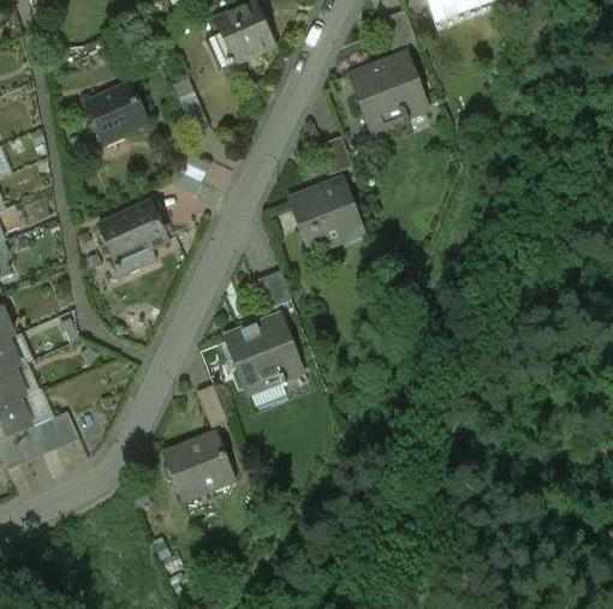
[(255,0),(218,17),(222,30),(236,60),(237,61),(277,43),(257,0),(255,0)]
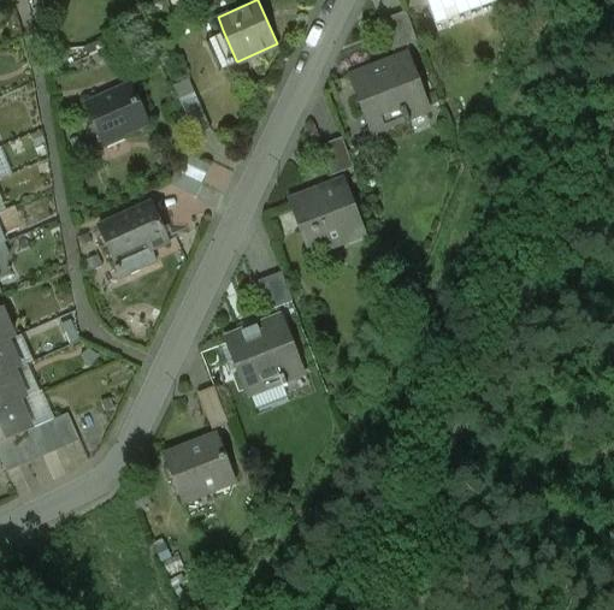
[(407,7),(382,17),(394,47),(419,37),(407,7)]
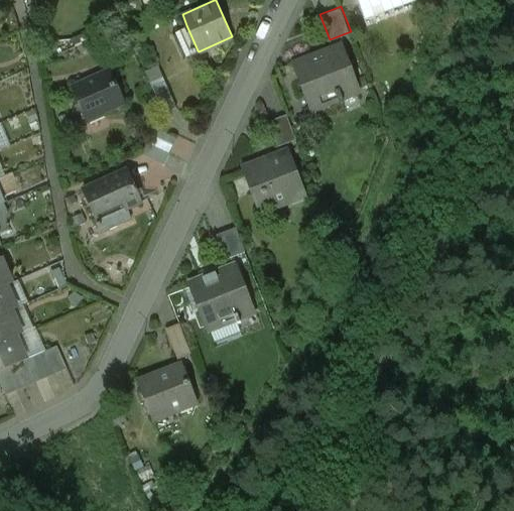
[(186,25),(174,31),(185,56),(198,50),(186,25)]
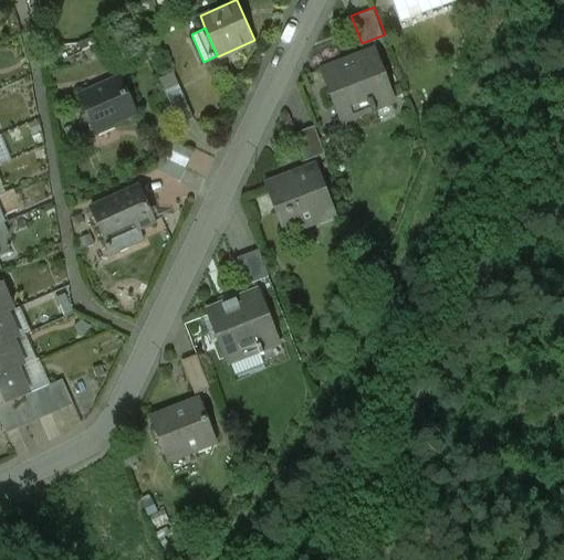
[(375,45),(353,54),(353,55),(324,66),(345,117),(373,106),(375,109),(378,108),(378,106),(396,99),(375,45)]
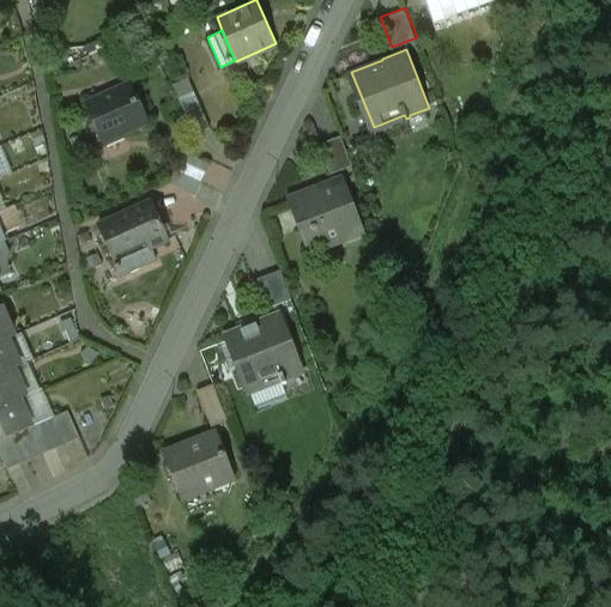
[(132,82),(90,101),(97,117),(96,117),(104,135),(122,127),(125,131),(150,120),(140,98),(139,98),(132,82)]
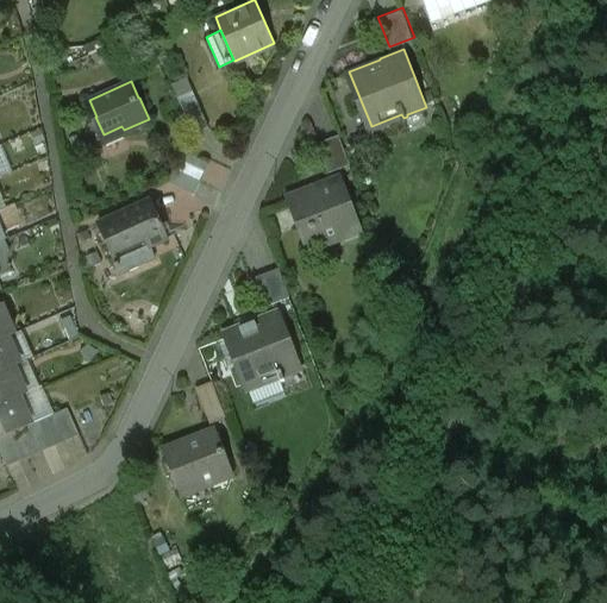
[(211,124),(196,93),(181,99),(195,131),(211,124)]
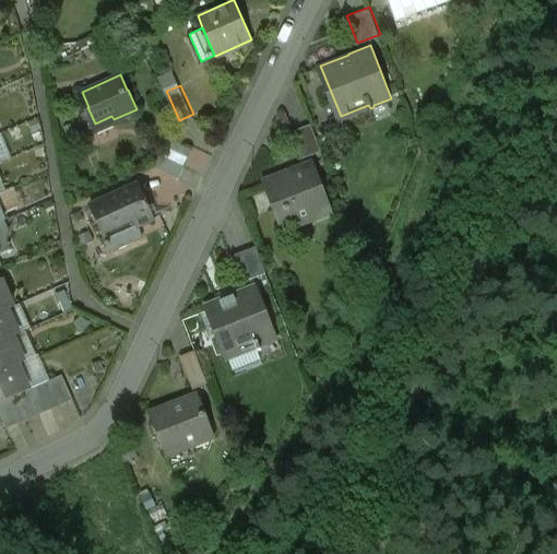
[(311,121),(293,129),(304,155),(322,149),(311,121)]
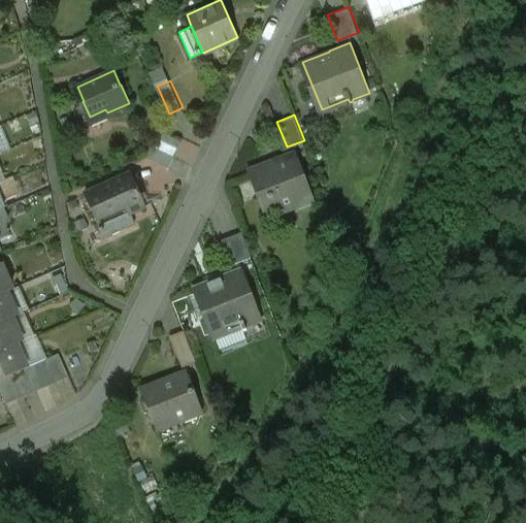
[(174,155),(153,144),(148,156),(169,166),(174,155)]
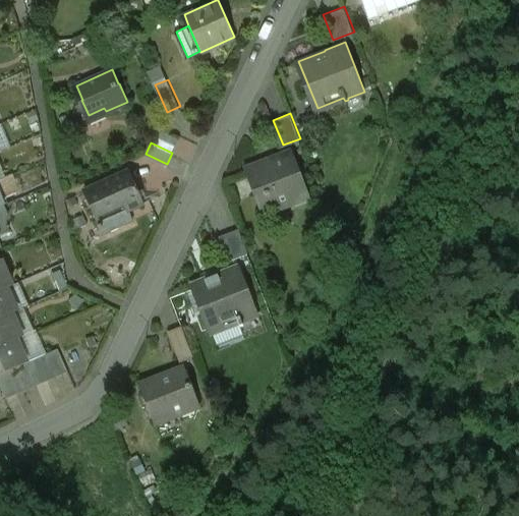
[(291,149),(247,165),(265,211),(308,193),(291,149)]
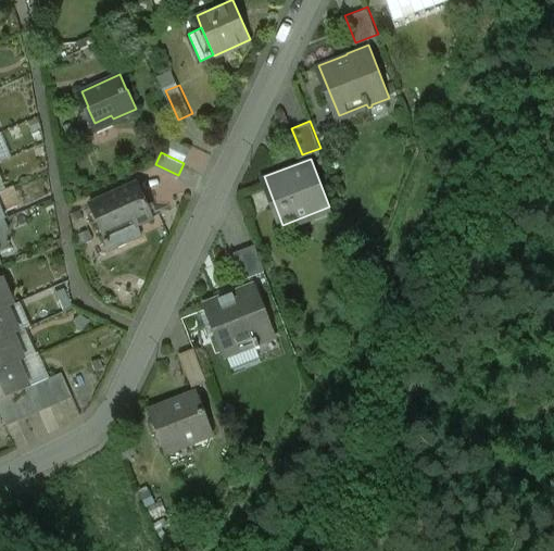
[(139,180),(91,202),(104,232),(135,217),(137,222),(139,222),(154,214),(139,180)]
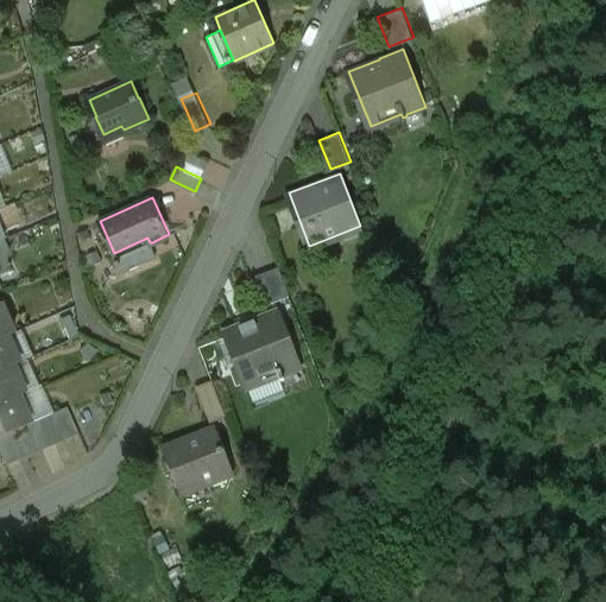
[(147,238),(114,253),(118,261),(117,261),(118,265),(119,265),(120,265),(124,273),(158,258),(155,249),(155,248),(152,242),(150,242),(147,238)]
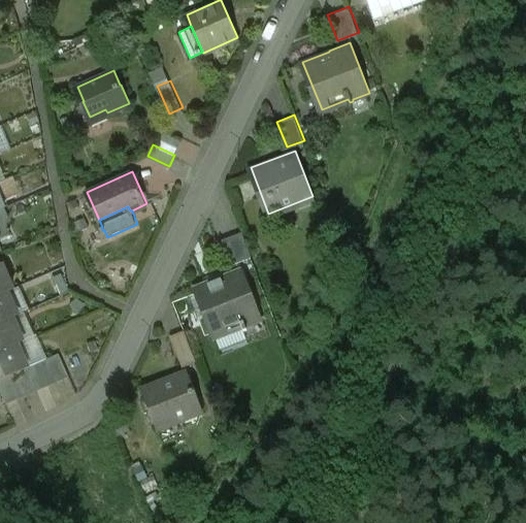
[(242,230),(220,239),(229,264),(253,255),(242,230)]
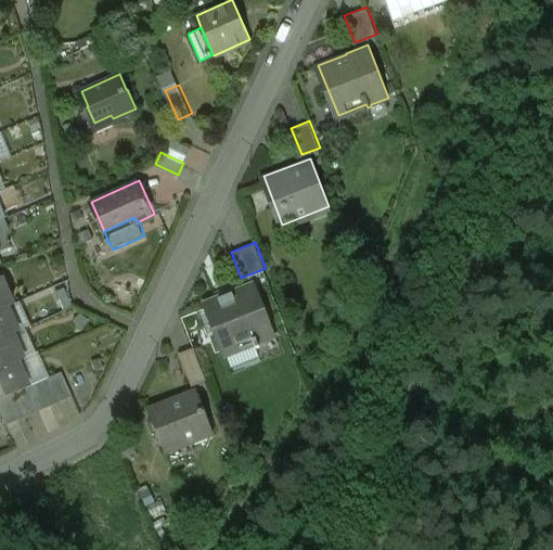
[(0,276),(0,307),(8,304),(14,301),(3,276),(0,276)]
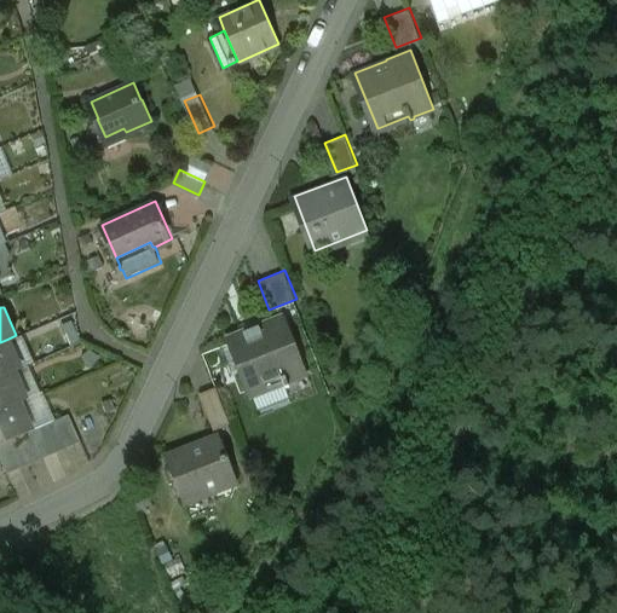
[(283,314),(229,335),(252,393),(286,381),(287,385),(292,383),(288,376),(305,369),(283,314)]
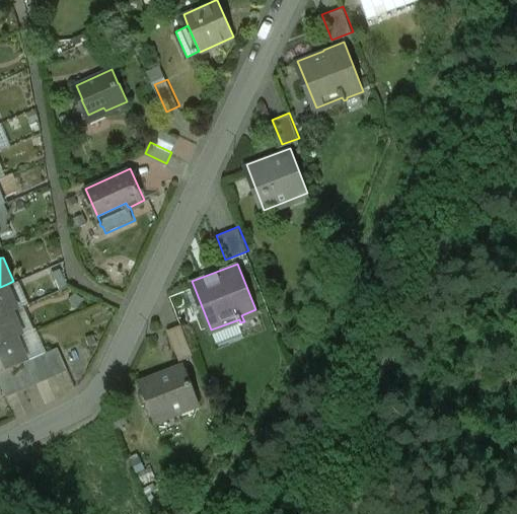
[(0,287),(0,314),(12,309),(17,306),(7,284),(0,287)]
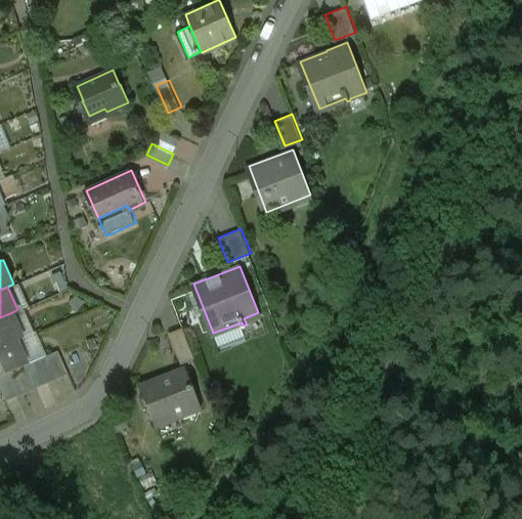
[(0,317),(0,345),(17,338),(23,336),(12,312),(0,317)]
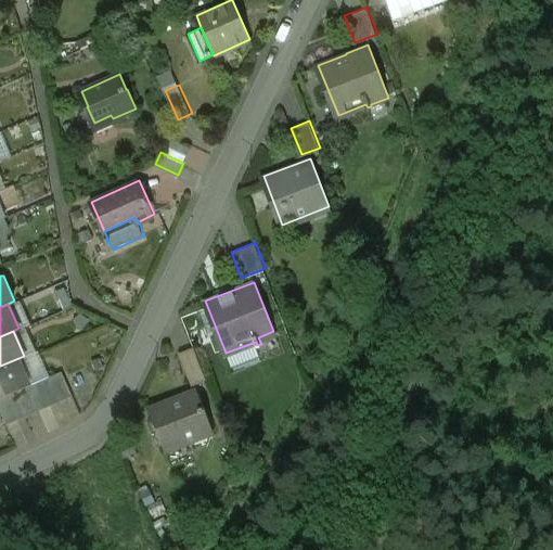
[(0,366),(0,396),(8,393),(18,388),(29,384),(18,358),(0,366)]
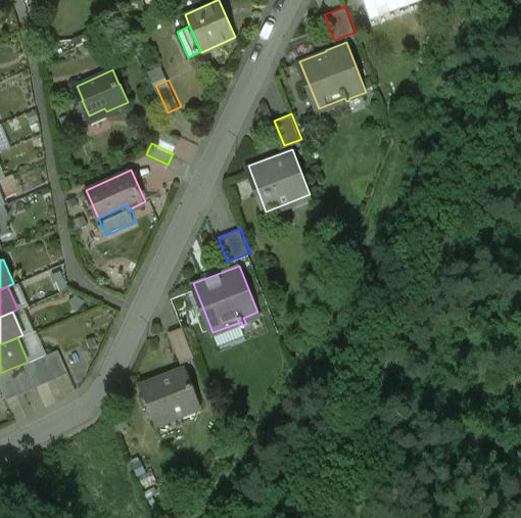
[(68,370),(59,347),(48,352),(58,374),(68,370)]
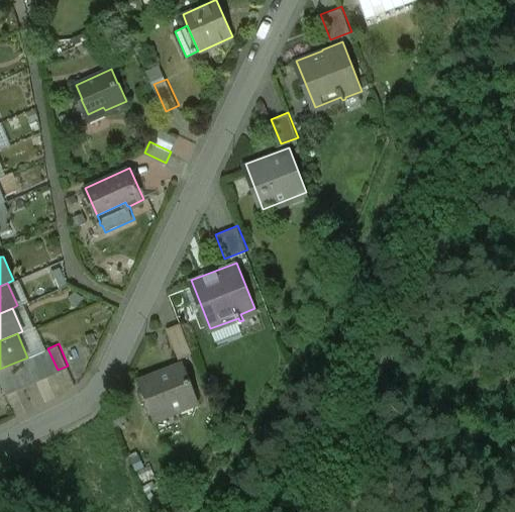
[(58,370),(47,348),(37,352),(47,375),(58,370)]
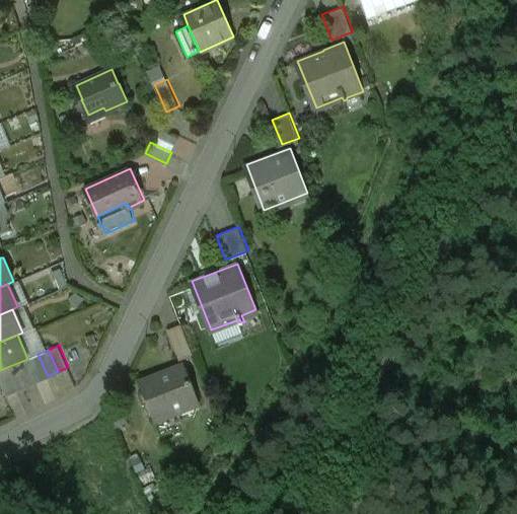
[(38,354),(27,359),(38,380),(48,376),(38,354)]
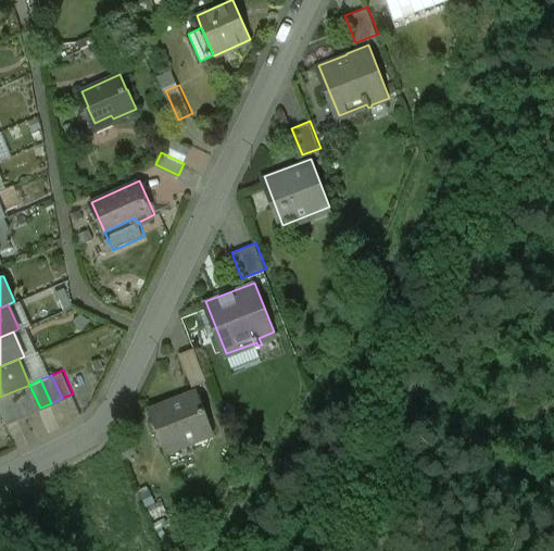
[(40,408),(29,385),(19,389),(29,412),(40,408)]
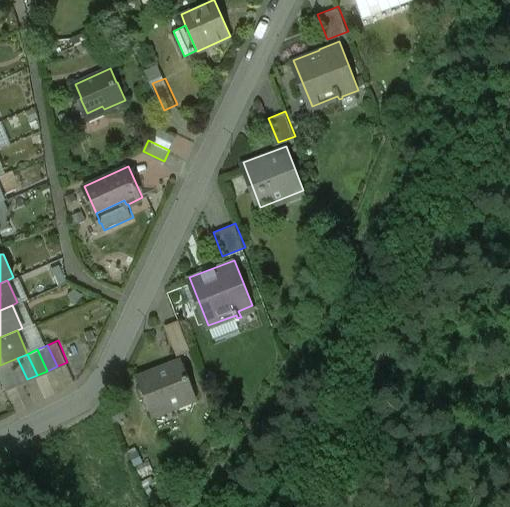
[(17,358),(7,362),(17,384),(27,379),(17,358)]
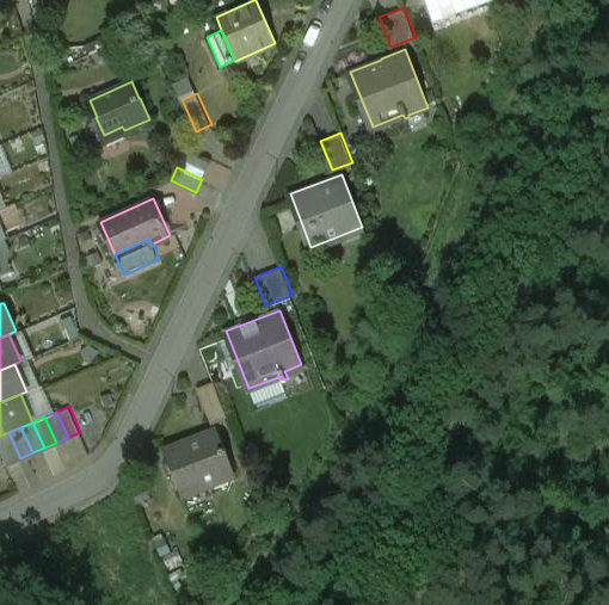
[(217,427),(165,448),(182,491),(203,482),(204,486),(235,474),(217,427)]
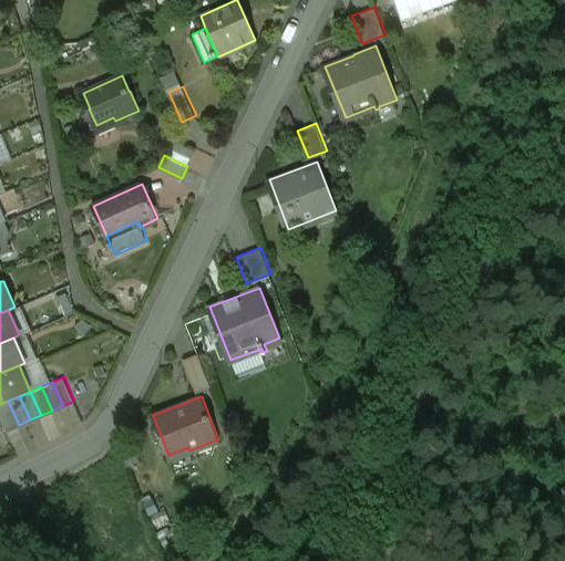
[(19,425),(8,401),(0,404),(0,413),(8,429),(19,425)]
